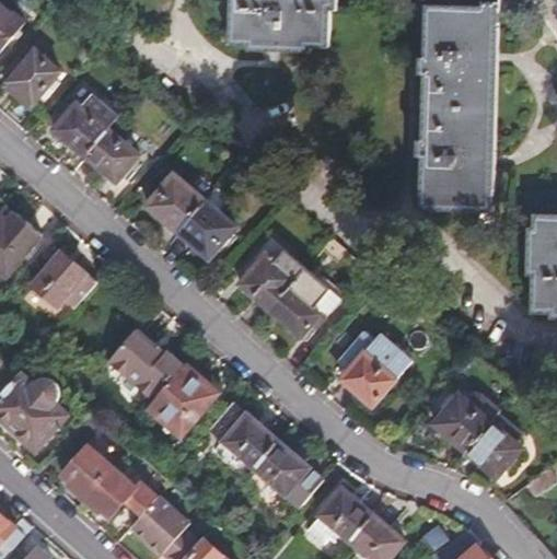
[(0,0),(0,46),(25,18),(4,0),(0,0)]
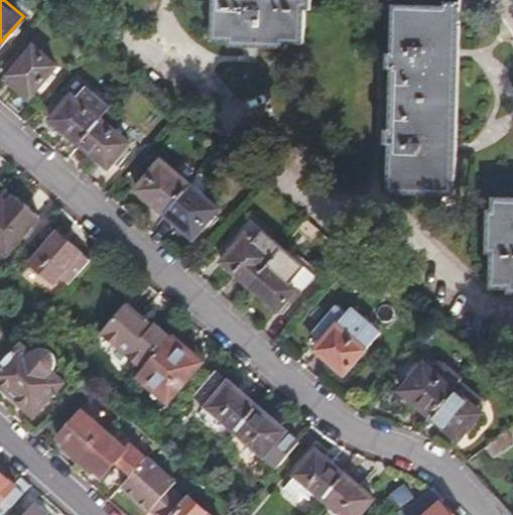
[(212,0),(211,34),(299,40),(301,0),(212,0)]
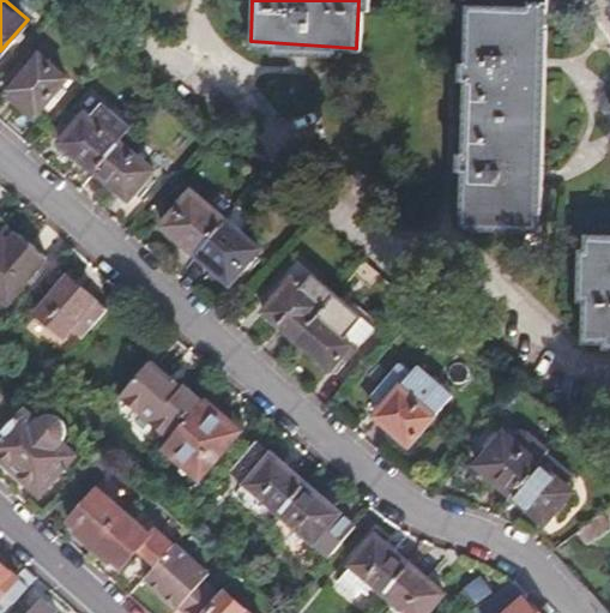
[(460,62),(453,62),(454,79),(461,80),(460,152),(456,154),(454,170),(461,170),(461,228),(539,230),(539,206),(535,205),(535,172),(536,61),(536,29),(541,28),(541,0),(494,0),(494,6),(463,8),(460,62)]
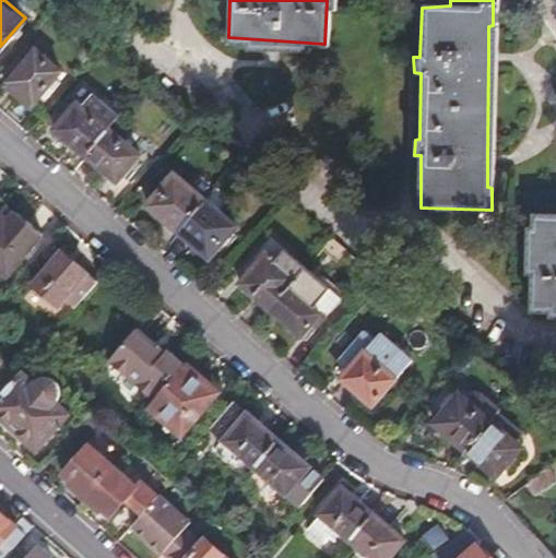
[(36,49),(6,84),(30,106),(60,70),(36,49)]
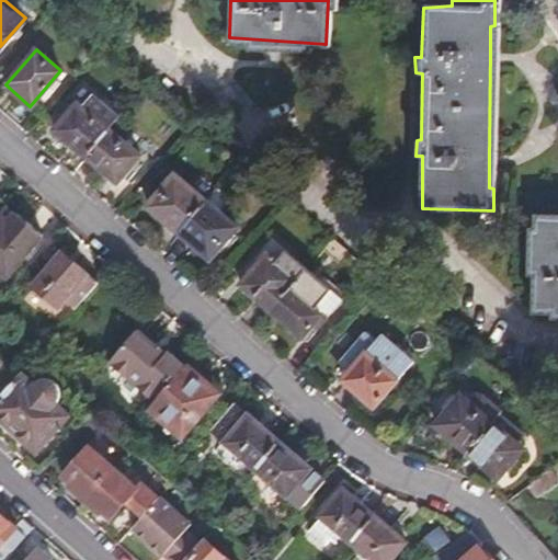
[(84,104),(80,101),(56,127),(87,155),(121,115),(95,92),(84,104)]
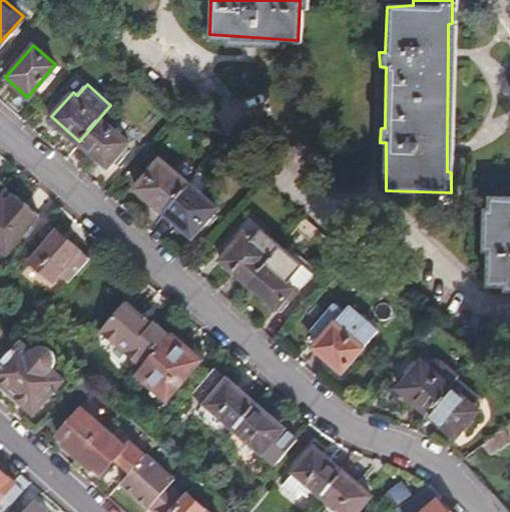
[(130,141),(111,125),(120,113),(110,105),(79,141),(108,166),(130,141)]
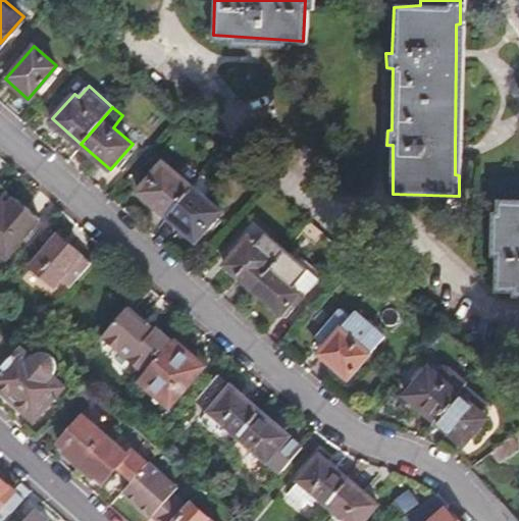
[(167,215),(193,186),(164,162),(139,191),(167,215)]
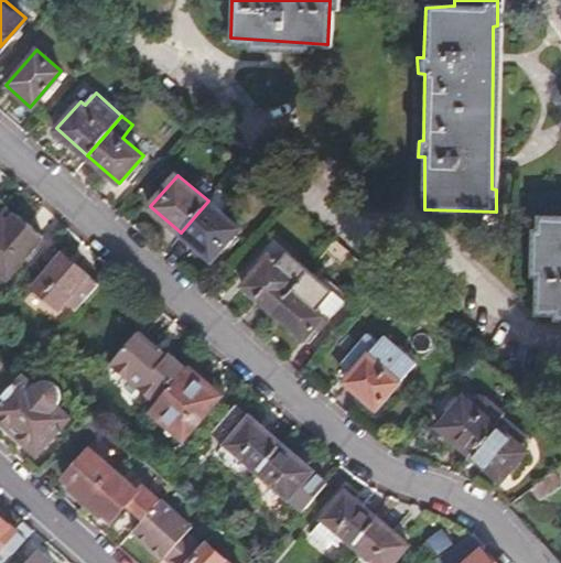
[(228,201),(217,191),(208,201),(181,233),(212,259),(239,227),(219,210),(228,201)]
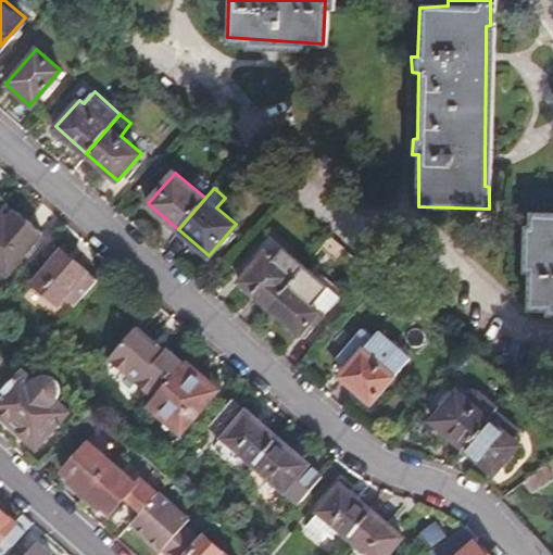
[(0,264),(5,269),(39,231),(14,210),(13,211),(4,203),(0,207),(0,264)]
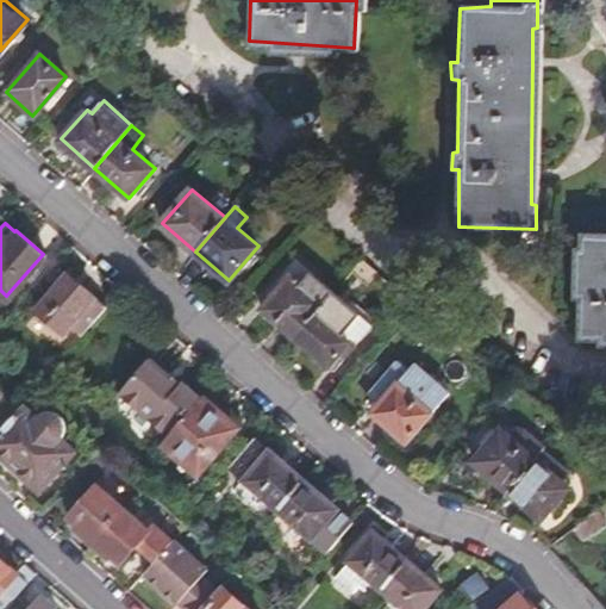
[(605,234),(582,234),(581,341),(605,341),(605,234)]
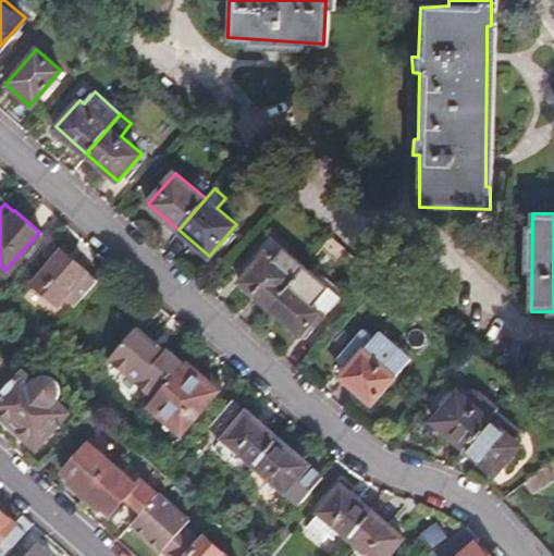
[(60,248),(31,281),(58,304),(63,297),(73,306),(95,280),(60,248)]
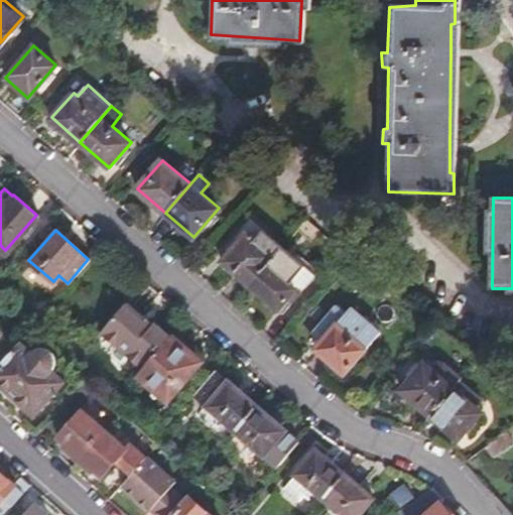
[(250,283),(281,249),(260,231),(254,240),(244,232),(222,258),(250,283)]
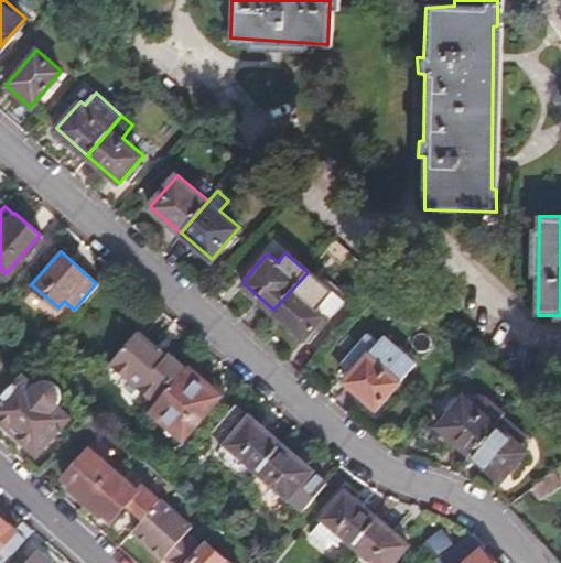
[(342,303),(308,272),(273,310),(305,337),(316,325),(321,327),(342,303)]
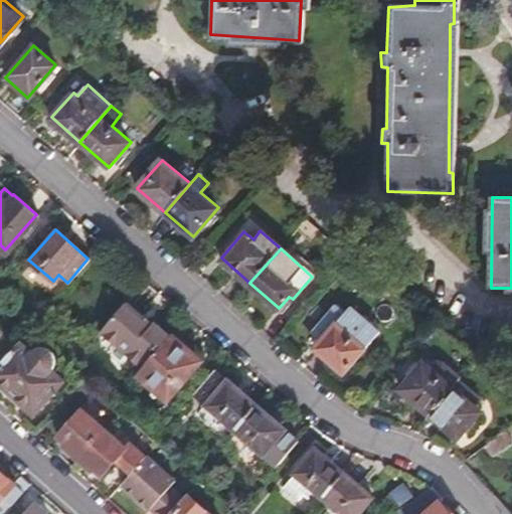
[(151,324),(125,302),(99,331),(141,368),(169,337),(152,322),(151,324)]
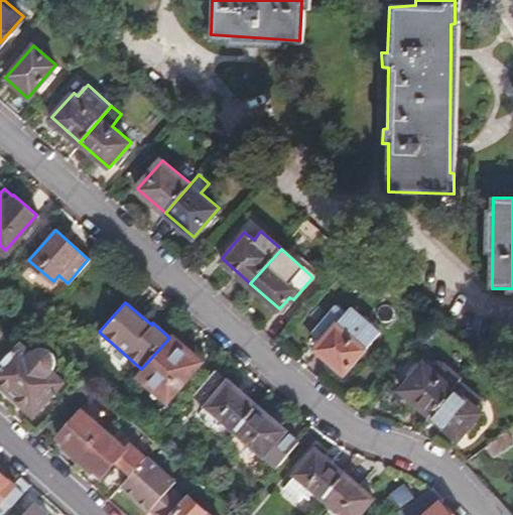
[(339,302),(316,328),(325,335),(314,346),(343,372),(380,331),(352,305),(348,310),(339,302)]
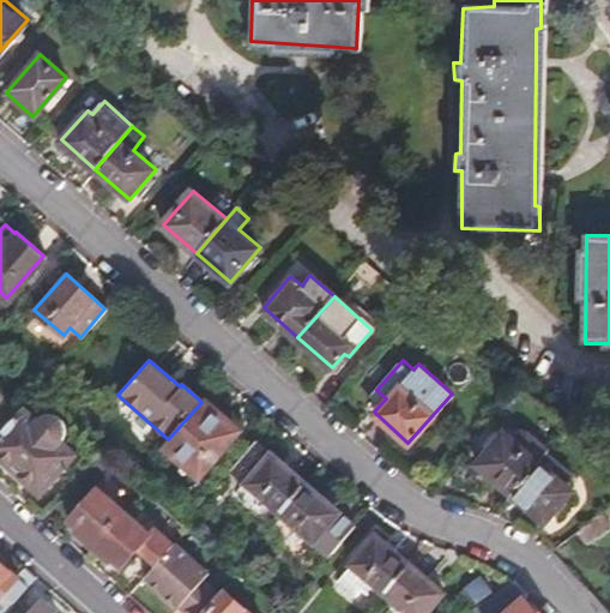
[(28,394),(19,403),(22,406),(0,430),(0,460),(37,492),(71,452),(58,439),(60,436),(62,431),(62,426),(62,422),(60,418),(58,414),(53,412),(49,410),(44,409),(40,410),(36,413),(32,416),(25,410),(35,400),(28,394)]
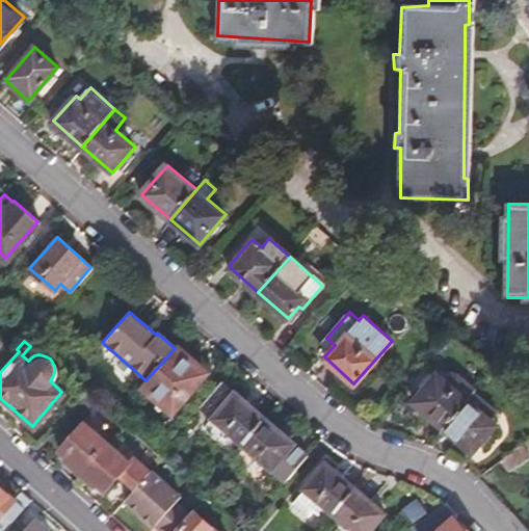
[(175,348),(146,380),(140,387),(170,412),(204,374),(175,348)]
